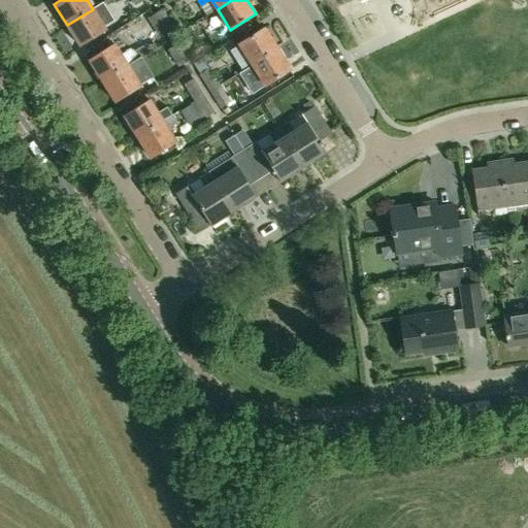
[(361,0),(364,6),(349,11),(353,21),(380,10),(375,0),(361,0)]
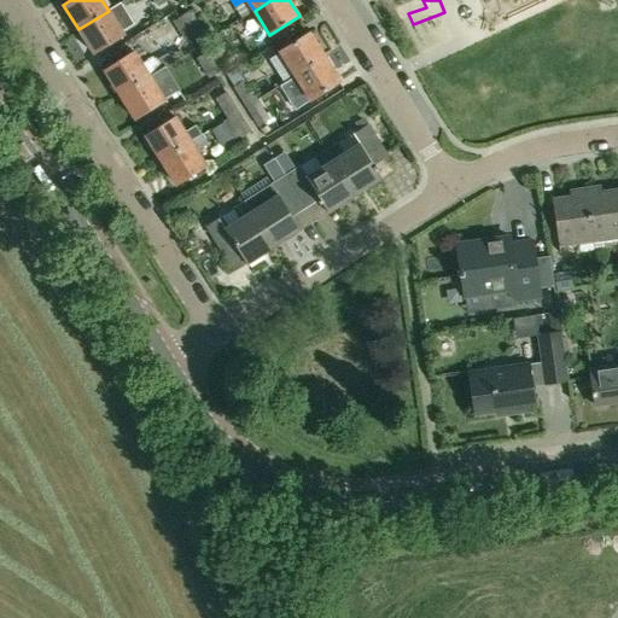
[(528,0),(494,0),(501,16),(530,5),(528,0)]
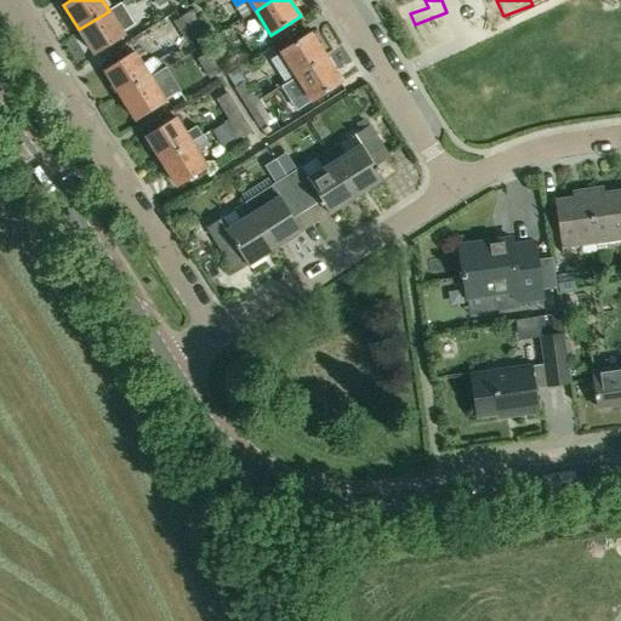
[(197,35),(201,44),(212,36),(208,29),(208,28),(195,9),(184,15),(197,35)]
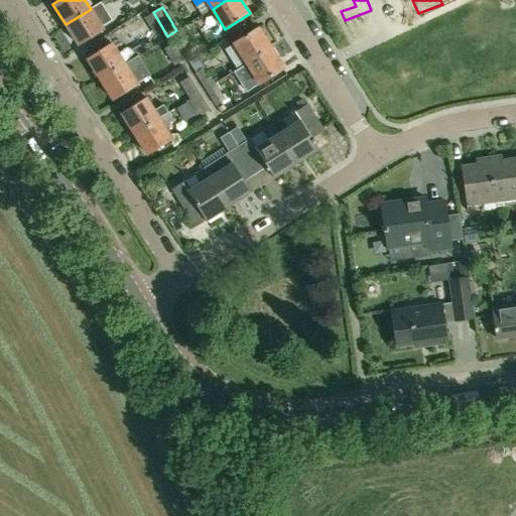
[(91,9),(66,24),(79,45),(103,29),(91,9)]
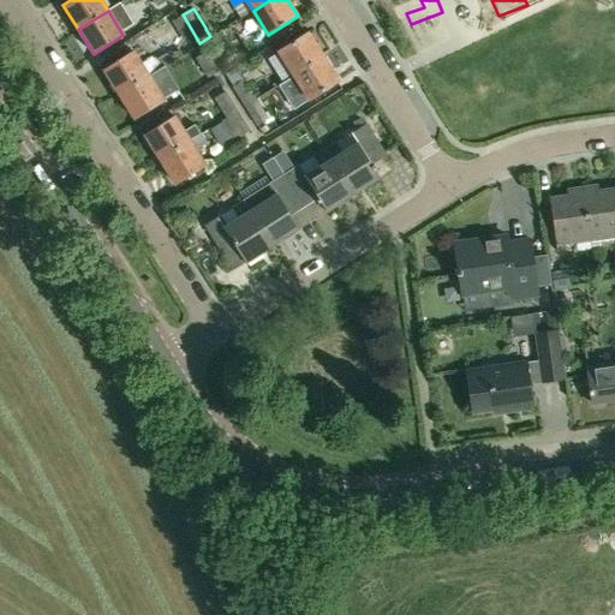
[(184,41),(195,35),(183,15),(179,17),(172,22),(184,41)]
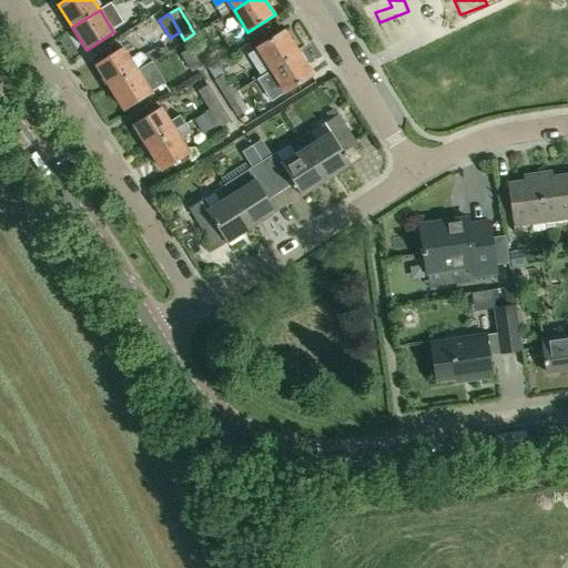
[(292,57),(298,52),(284,30),(257,47),(271,70),(292,57)]
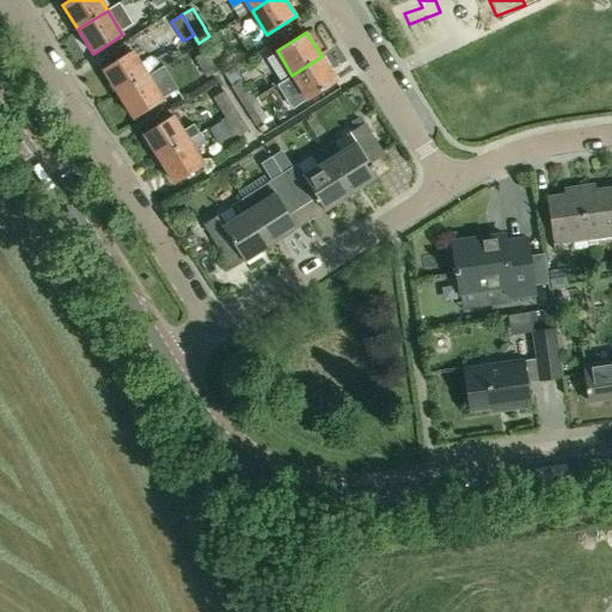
[(215,44),(204,51),(216,72),(227,65),(215,44)]
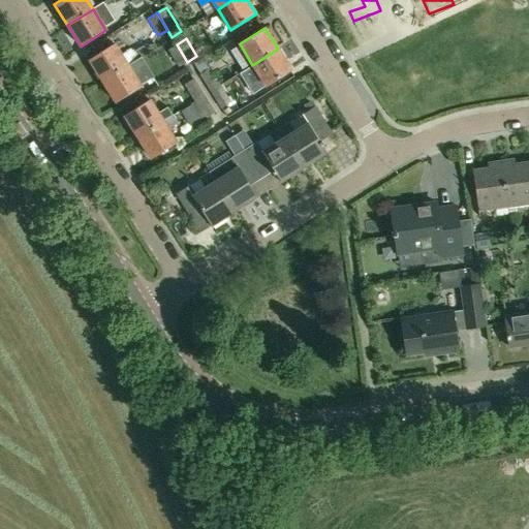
[(128,65),(127,65),(121,54),(115,44),(89,60),(102,82),(128,65)]
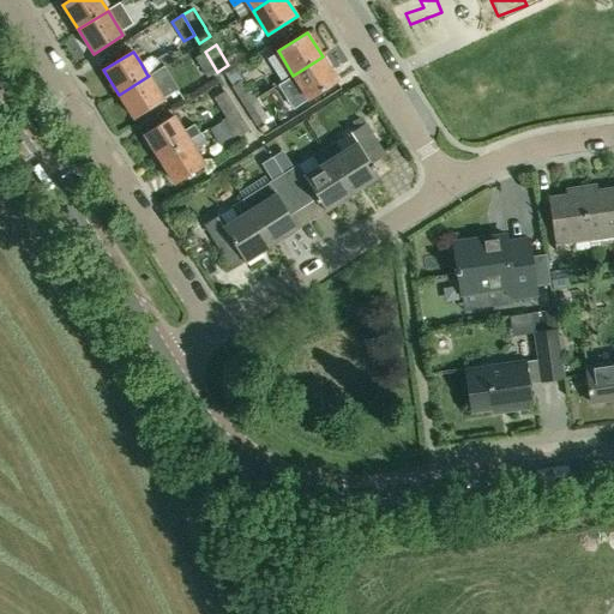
[(217,72),(205,52),(194,58),(206,78),(217,72)]
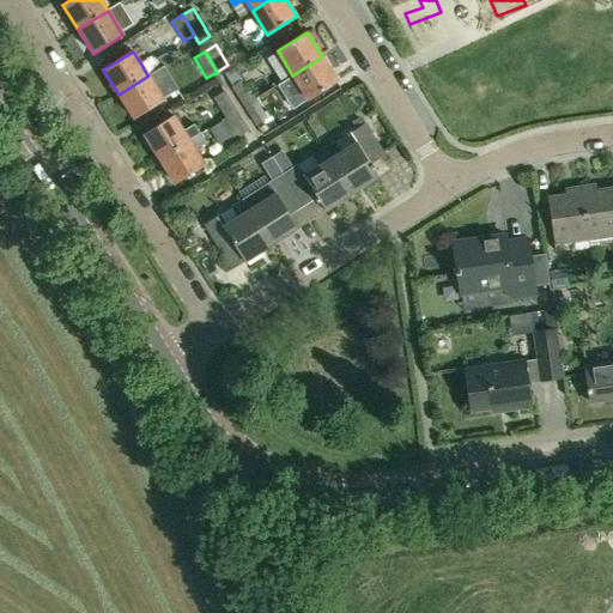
[(338,82),(322,56),(315,61),(292,76),(308,99),(338,82)]
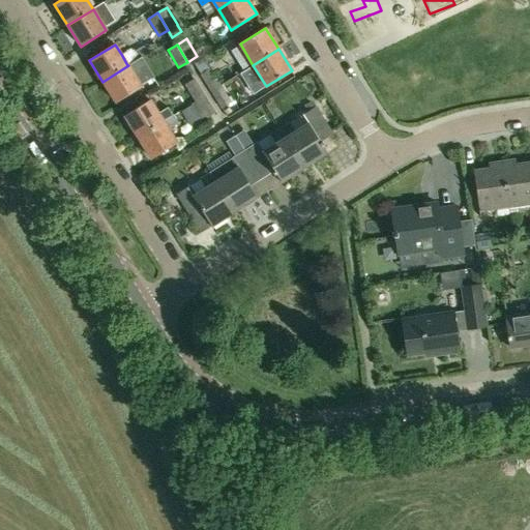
[(128,65),(102,82),(116,102),(141,87),(128,65)]
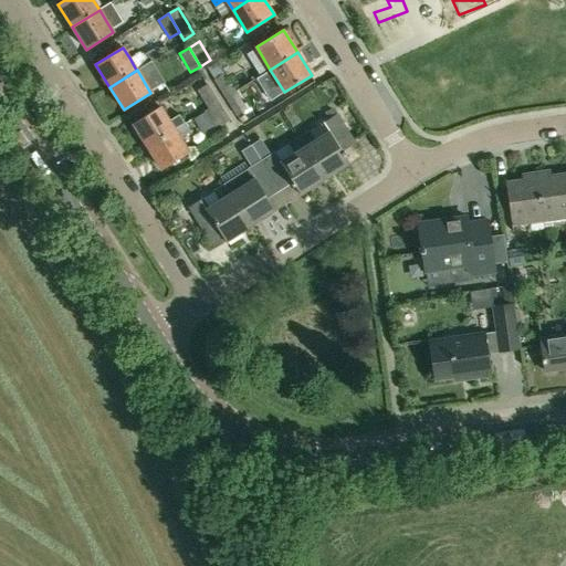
[(224,97),(236,91),(224,73),(213,80),(224,97)]
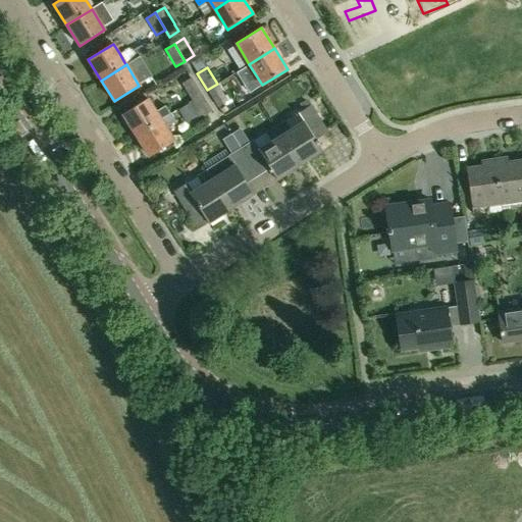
[(192,101),(202,94),(192,77),(181,84),(192,101)]
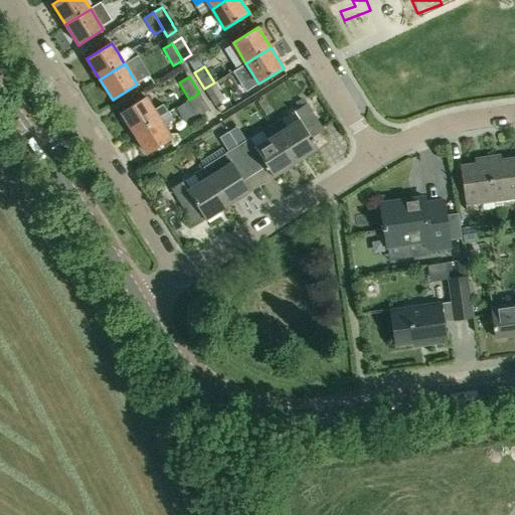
[(224,100),(214,82),(204,89),(214,106),(224,100)]
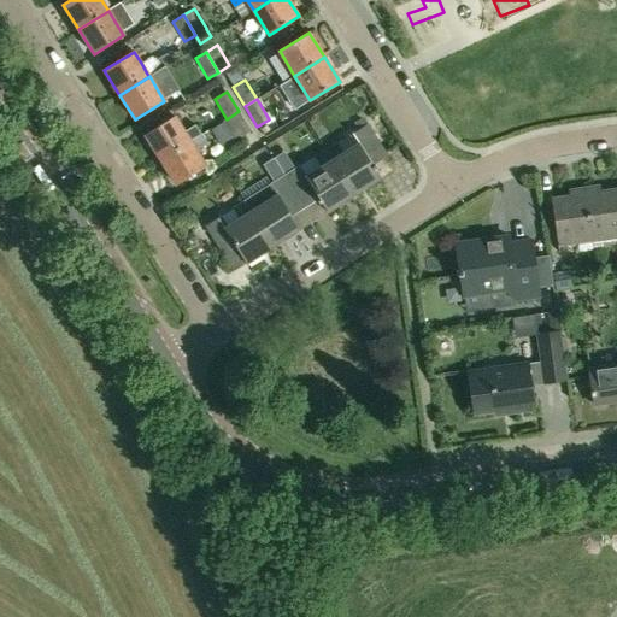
[(251,130),(239,111),(227,119),(239,139),(251,130)]
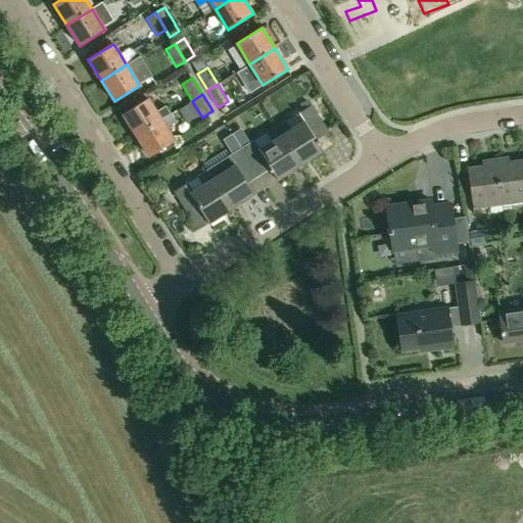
[(171,114),(171,113),(165,105),(155,111),(148,99),(123,115),(136,136),(160,121),(171,114)]
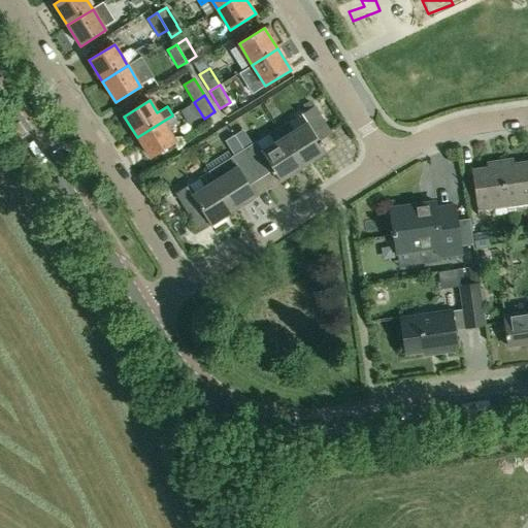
[(183,111),(191,124),(200,117),(193,104),(183,111)]
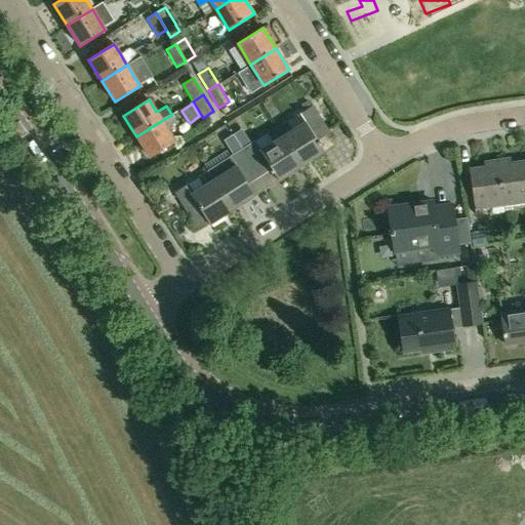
[(284,123),(277,127),(301,166),(324,152),(317,140),(327,133),(311,108),(298,116),(304,123),(290,131),(284,123)]
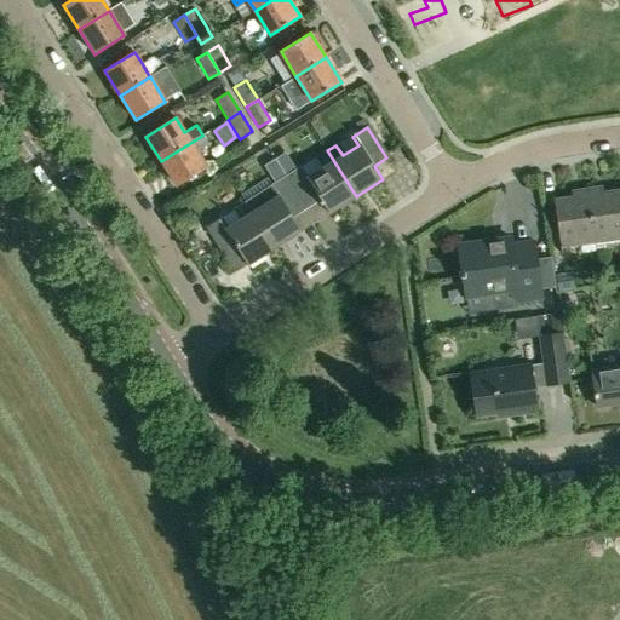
[(204,133),(202,135),(202,136),(190,143),(161,161),(177,185),(206,167),(197,153),(210,144),(204,133)]
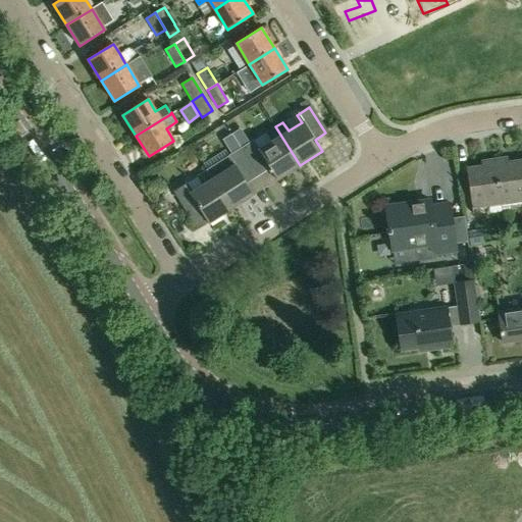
[(300,165),(275,126),(264,134),(269,143),(256,151),(251,143),(249,144),(240,149),(257,176),(270,168),(277,179),(300,165)]
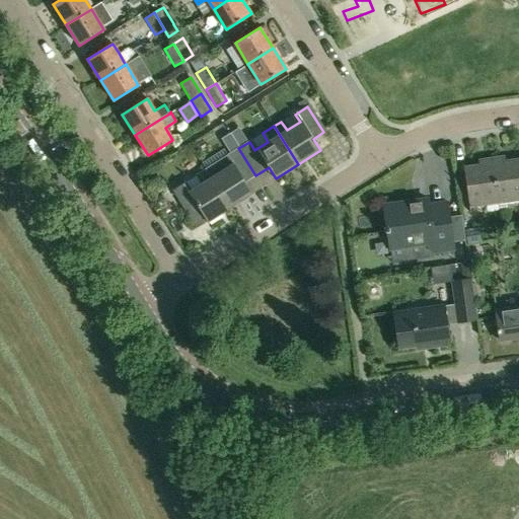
[(238,129),(230,134),(232,138),(238,148),(247,143),(238,129)]
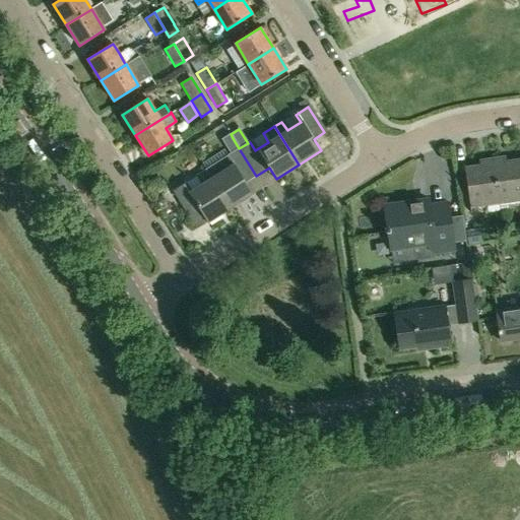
[(239,148),(233,138),(224,142),(232,153),(239,148)]
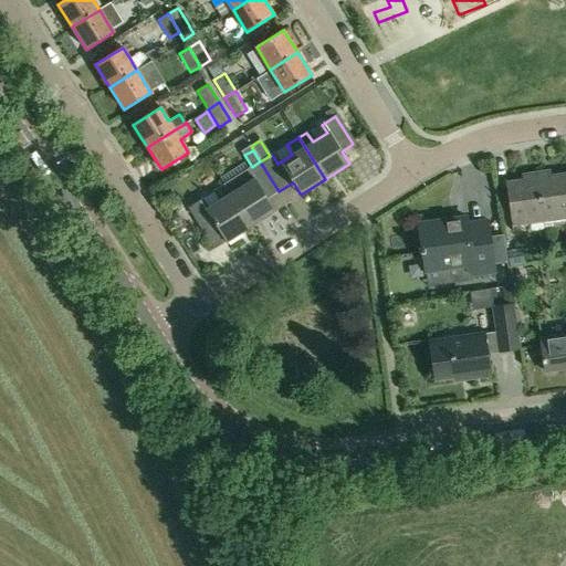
[(266,198),(279,191),(260,161),(252,167),(223,185),(241,212),(250,227),(275,211),(266,198)]
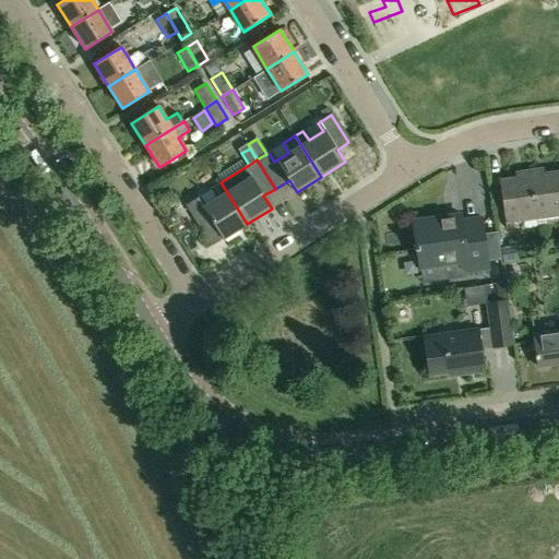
[(530,169),(537,217),(558,214),(558,169),(538,174),(538,168),(530,169)]
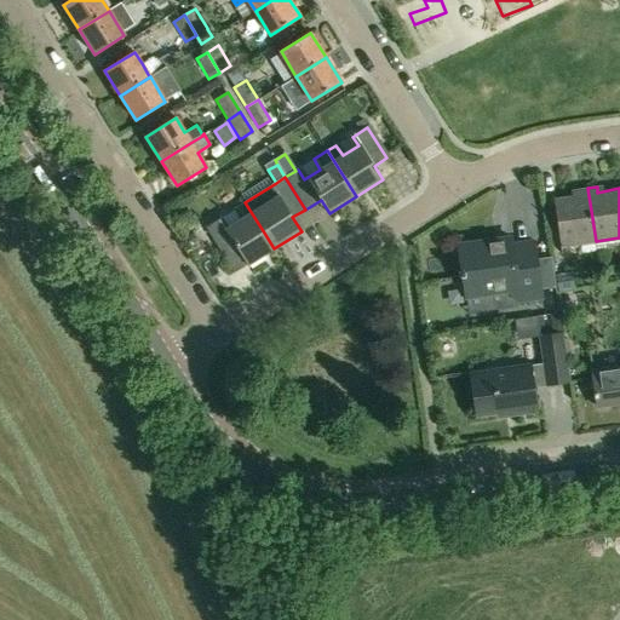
[(562,246),(596,241),(587,188),(577,189),(578,195),(555,199),(562,246)]
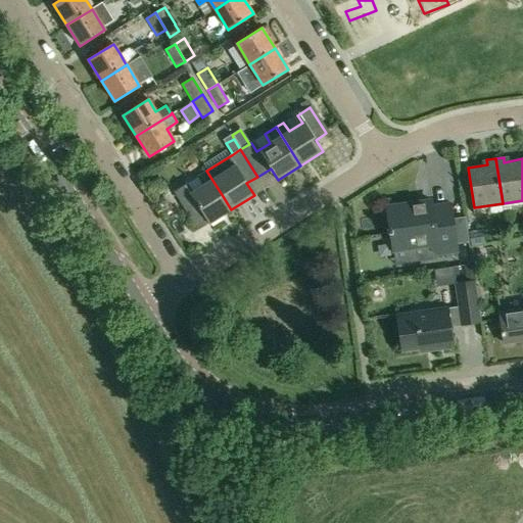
[(208,223),(231,209),(223,196),(206,171),(197,177),(203,185),(190,193),(185,184),(174,191),(191,219),(202,212),(208,223)]
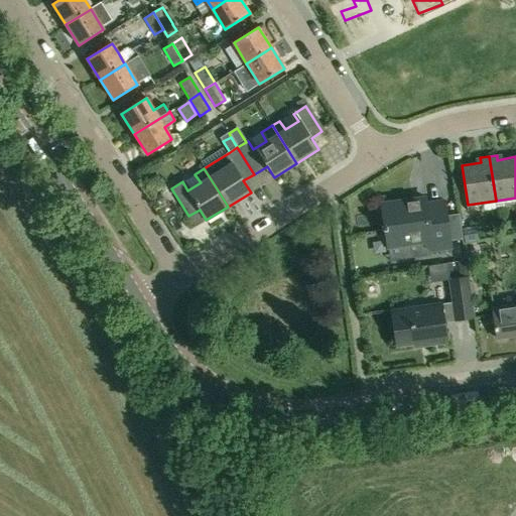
[(387,245),(424,240),(426,251),(450,248),(445,213),(426,216),(423,197),(381,203),(387,245)]
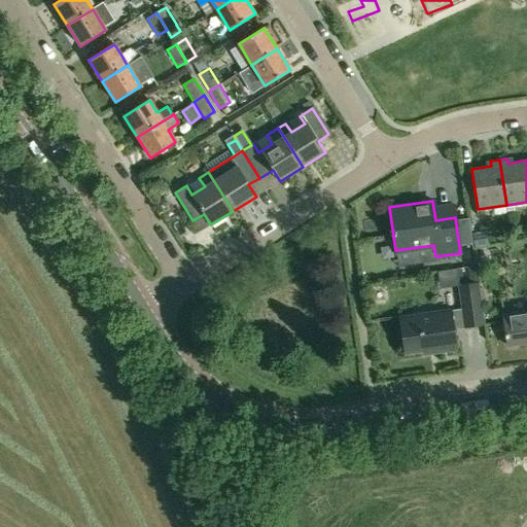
[(160,207),(165,216),(174,210),(171,205),(167,203),(160,207)]
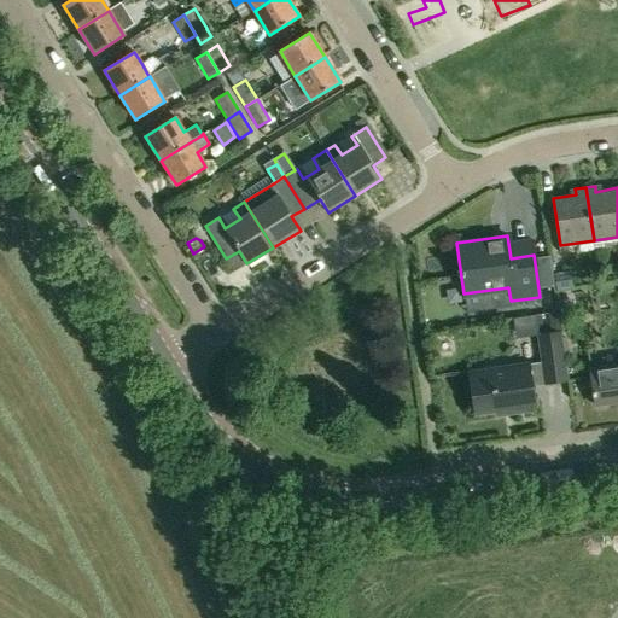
[(555,291),(573,287),(571,270),(553,274),(555,291)]
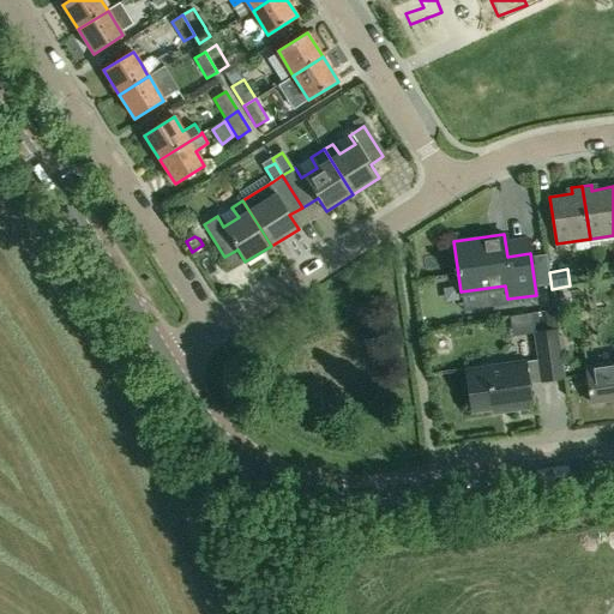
[(540,383),(565,379),(558,329),(533,332),(536,360),(540,383)]
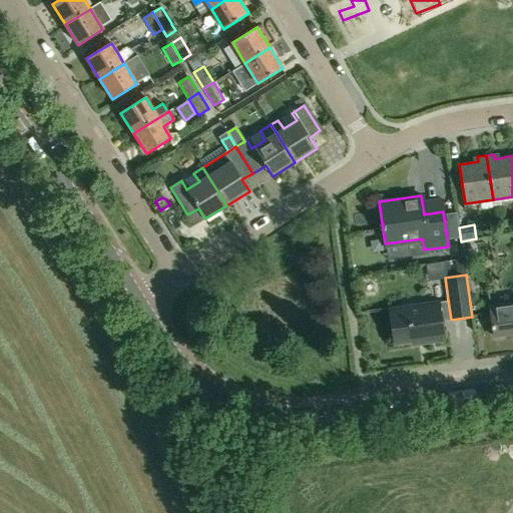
[(441,322),(438,302),(389,309),(394,342),(420,339),(421,342),(443,339),(441,322)]
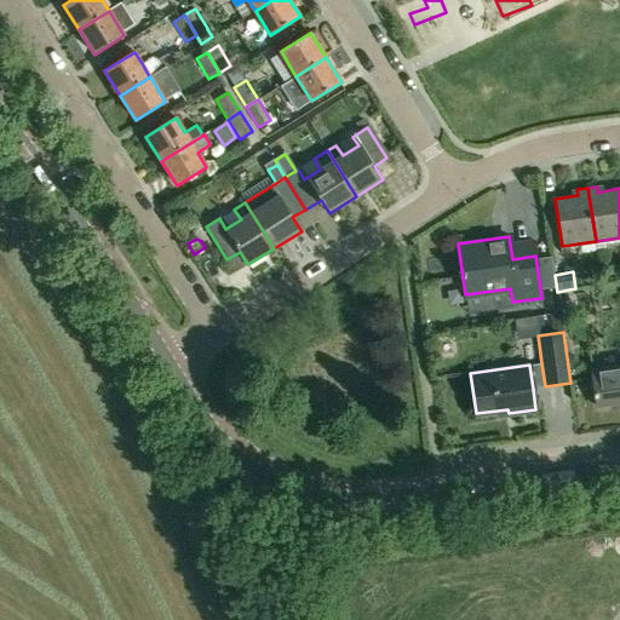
[(619,365),(592,369),(597,406),(619,402),(619,365)]
